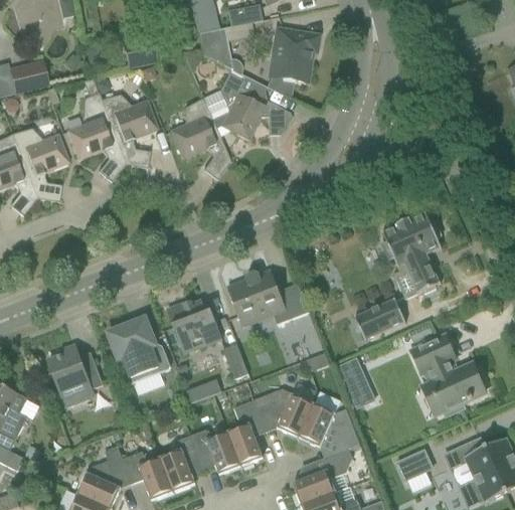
[(189,0),(197,32),(215,29),(207,0),(189,0)]
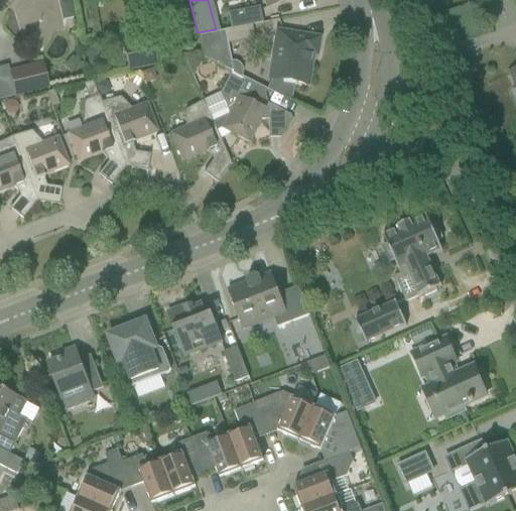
[(261,19),(258,3),(227,10),(230,26),(261,19)]
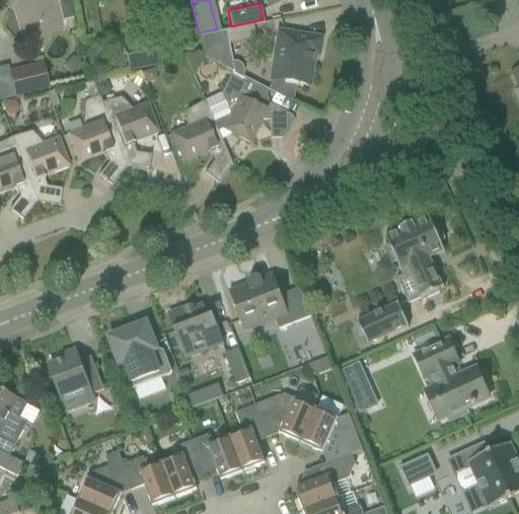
[(199,32),(201,47),(227,42),(225,27),(217,29),(199,32)]
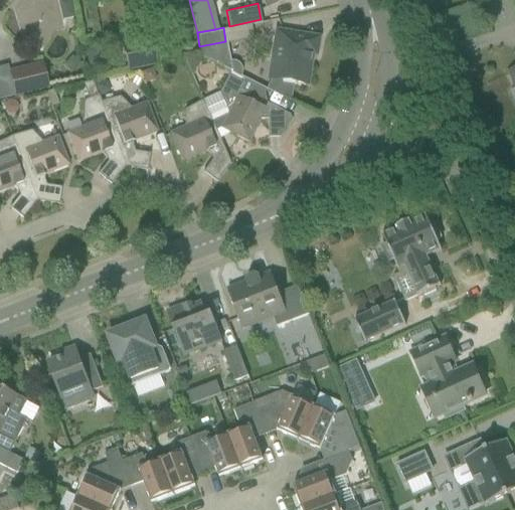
[(318,34),(298,31),(276,28),(268,75),(306,81),(309,61),(307,61),(309,50),(315,51),(318,34)]
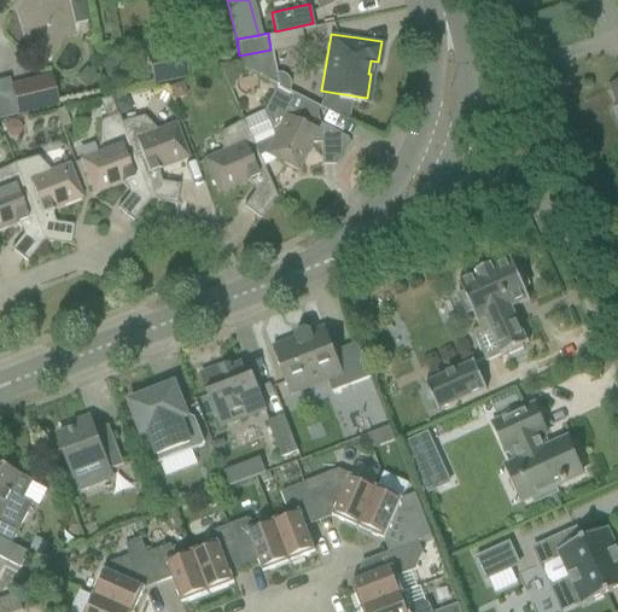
[(186,73),(180,44),(147,51),(153,80),(186,73)]
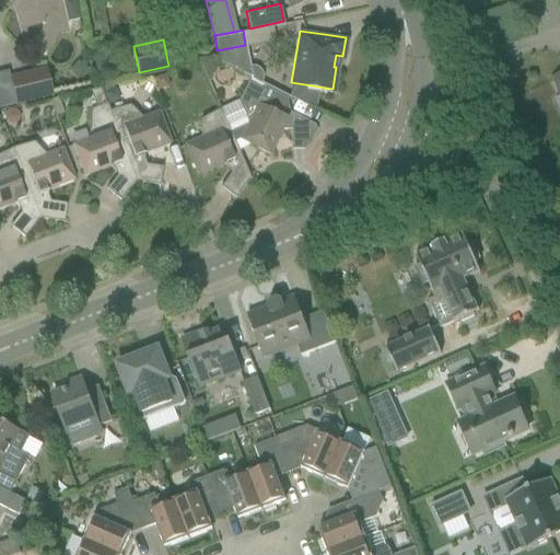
[(45,67),(10,76),(16,101),(51,92),(45,67)]
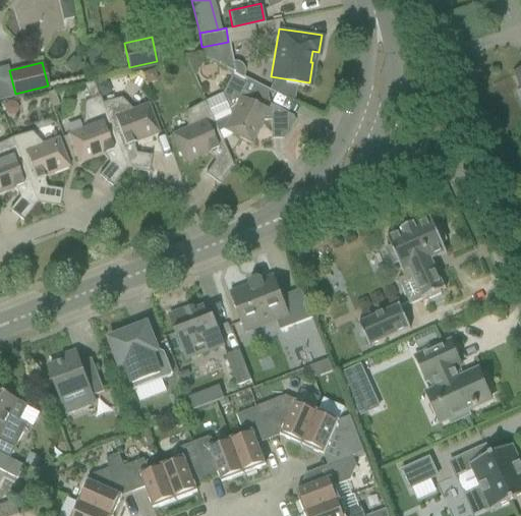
[(292,113),(268,101),(266,92),(268,88),(243,75),(232,69),(221,91),(225,101),(208,108),(222,137),(231,131),(250,140),(263,118),(270,117),(271,136),(283,135),(294,118),(292,113)]
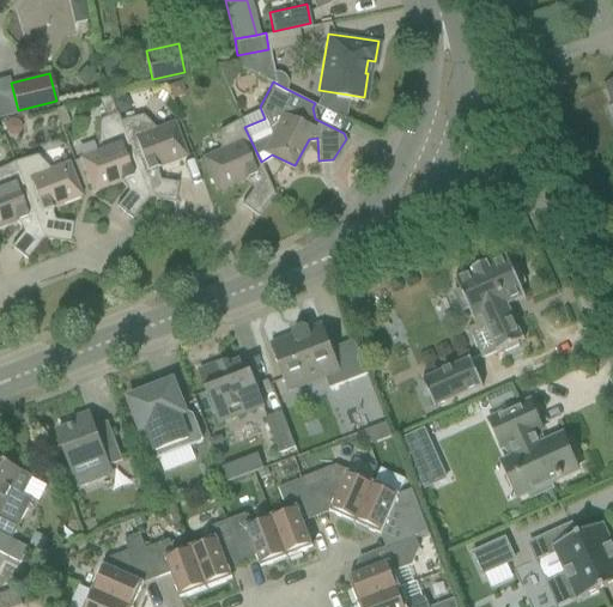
[(149,195),(115,109),(109,93),(97,96),(104,114),(97,117),(97,149),(79,155),(84,167),(92,189),(120,178),(131,186),(116,204),(132,216),(149,195)]
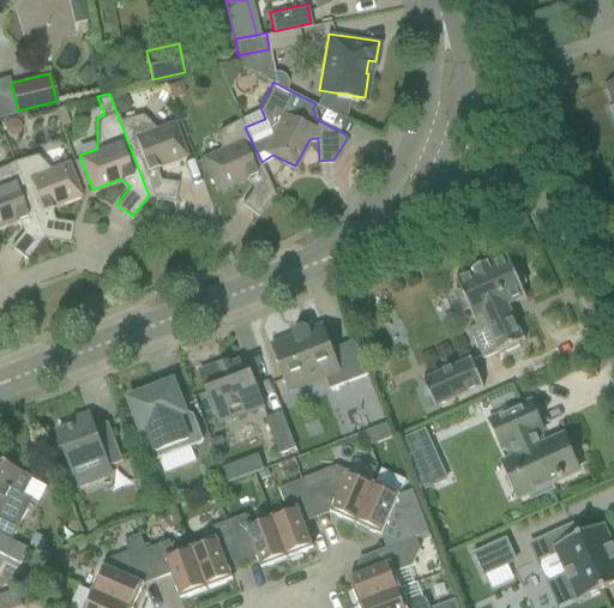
[(186,154),(178,131),(173,119),(155,126),(142,112),(120,118),(116,109),(115,109),(149,196),(175,199),(179,180),(156,176),(157,164),(186,154)]
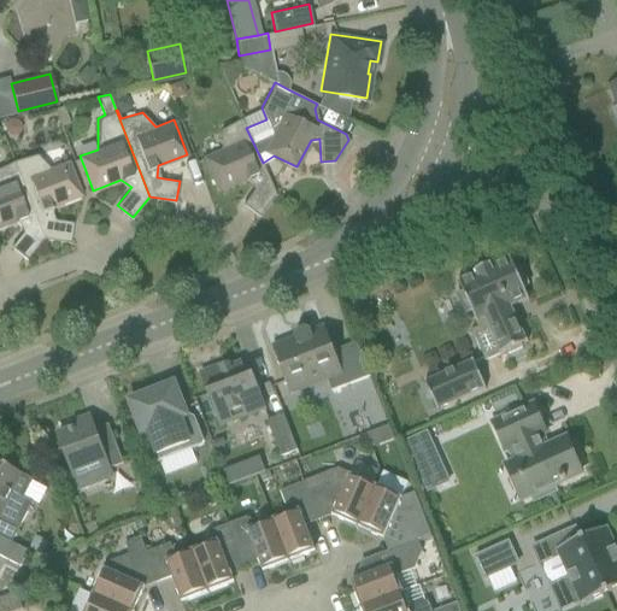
[(276,193),(265,169),(263,163),(246,128),(241,116),(219,128),(221,148),(203,156),(218,189),(246,177),(256,184),(242,203),(259,215),(274,194),(276,193)]
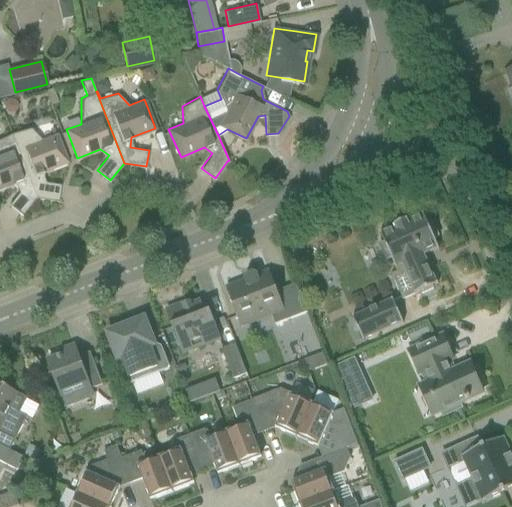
[(68,161),(60,143),(56,133),(41,139),(30,127),(11,132),(36,197),(58,200),(61,183),(42,180),(44,171),(68,161)]
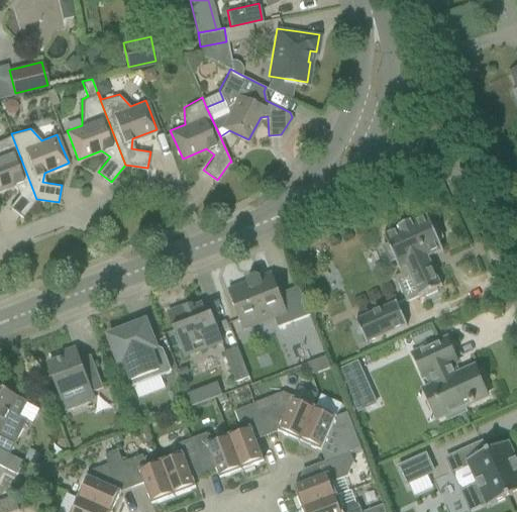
[(36,199),(11,133),(0,138),(0,189),(13,185),(21,191),(9,205),(22,216),(36,199)]
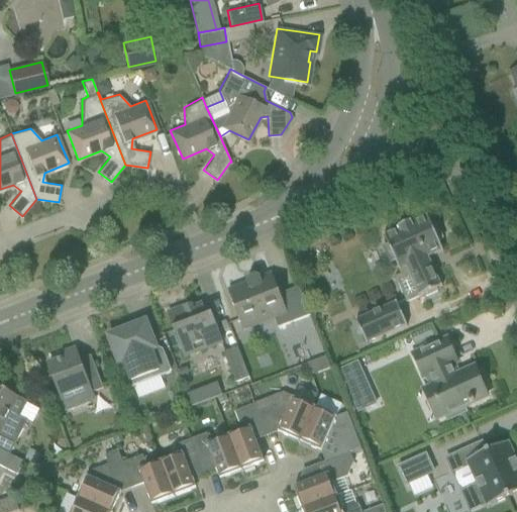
[(431,222),(426,212),(425,212),(426,215),(412,221),(411,219),(398,224),(400,227),(386,233),(385,231),(384,231),(388,242),(384,244),(390,260),(395,258),(400,268),(401,268),(400,265),(406,263),(420,292),(418,293),(418,294),(424,291),(425,294),(437,289),(436,286),(442,283),(441,282),(440,283),(426,252),(440,246),(442,248),(443,248),(438,237),(443,235),(436,220),(431,222)]
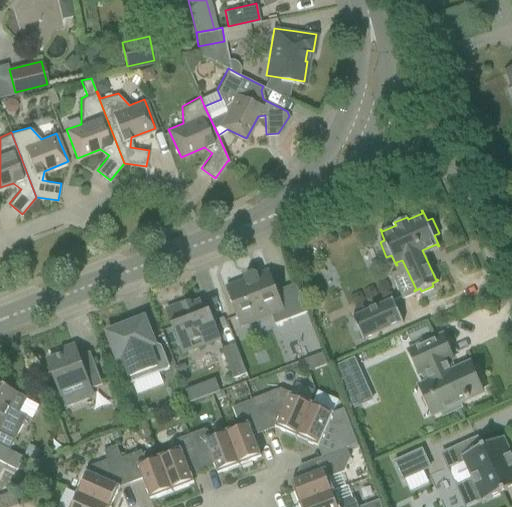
[(227,284),(242,323),(271,312),(275,321),(307,309),(296,281),(276,289),(268,268),(258,272),(257,271),(253,269),(245,272),(244,276),(244,277),(227,284)]
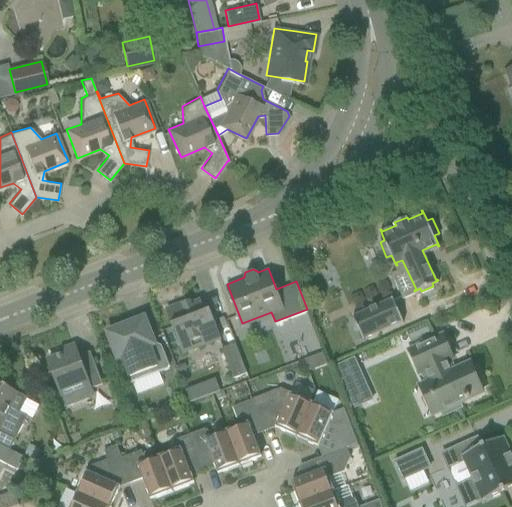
[(354,314),(353,313),(352,313),(363,338),(364,337),(364,336),(401,319),(402,320),(403,320),(392,295),(391,296),(392,297),(354,314)]
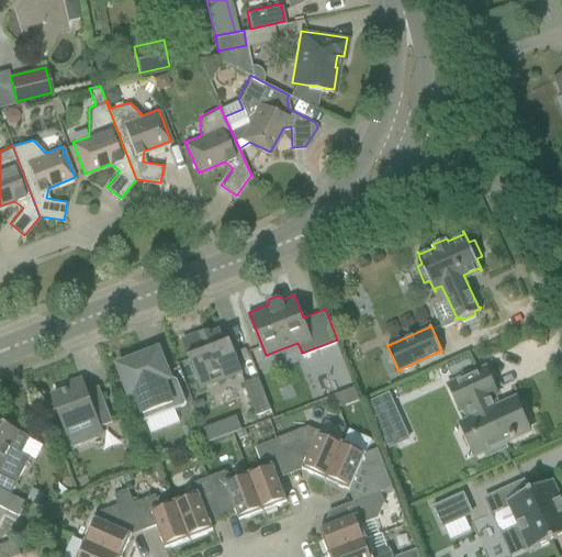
[(231,340),(225,341),(221,327),(210,332),(209,327),(182,337),(190,358),(200,385),(242,368),(231,340)]
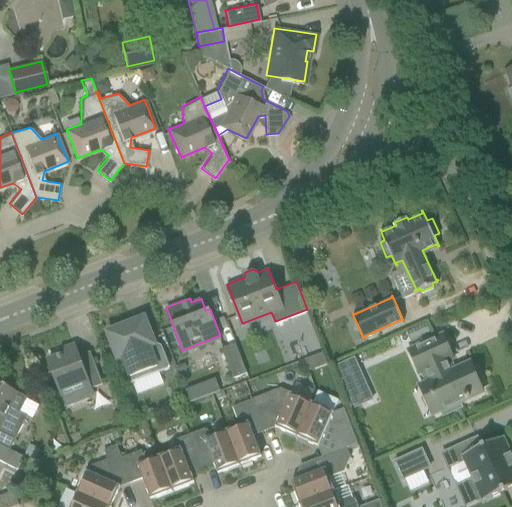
[(161,344),(157,342),(155,342),(144,316),(107,330),(117,357),(122,355),(132,379),(167,366),(169,363),(161,344)]
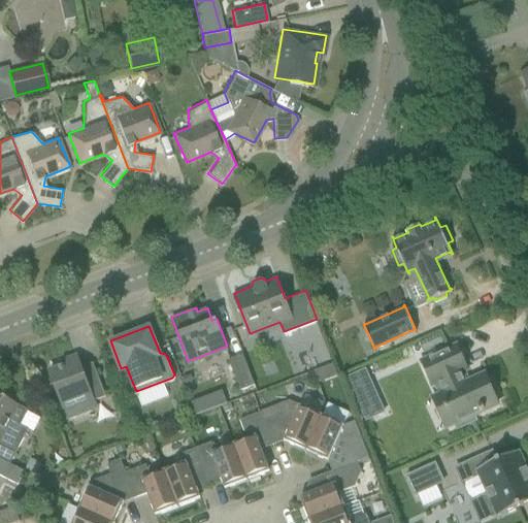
[(456,344),(437,352),(422,359),(432,382),(436,381),(447,404),(444,405),(447,410),(449,409),(457,426),(475,418),(473,413),(497,401),(494,395),(498,393),(491,377),(487,379),(484,372),(467,380),(463,368),(466,367),(456,344)]
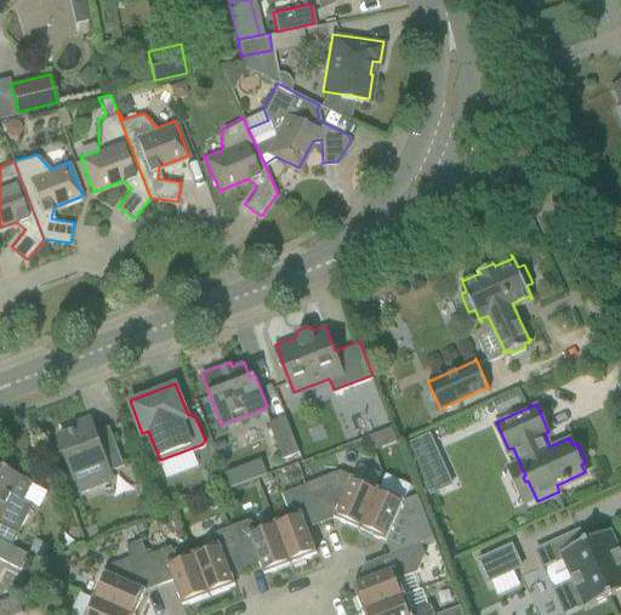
[(300,450),(285,414),(268,420),(281,456),(300,450)]
